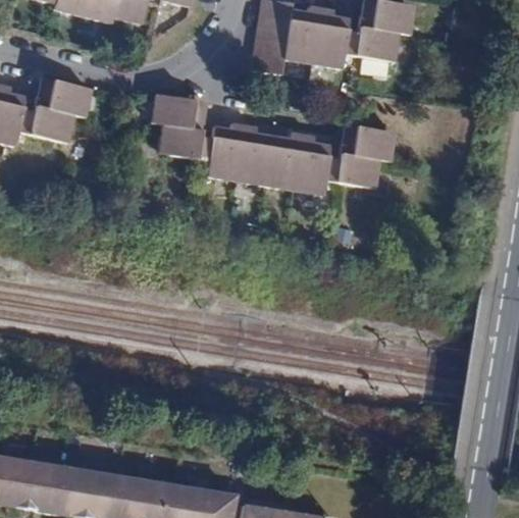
[(50,0),(56,2),(54,8),(67,11),(69,4),(102,12),(100,18),(113,22),(115,15),(127,18),(130,12),(144,15),(148,1),(160,5),(162,0),(166,0),(175,2),(175,0),(50,0)]
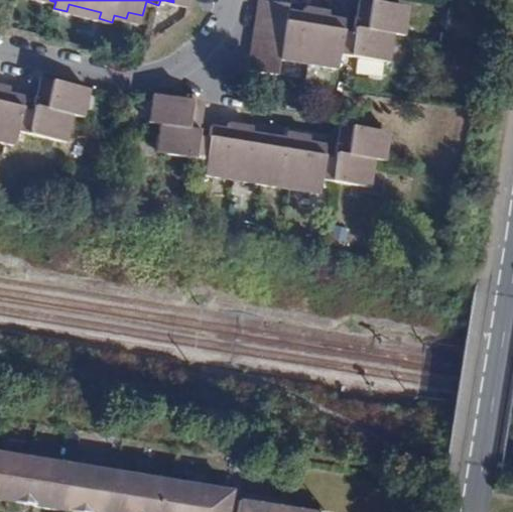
[(399,33),(404,4),(384,0),(368,0),(366,13),(359,12),(356,29),(345,27),(347,15),(330,12),(331,7),(306,3),(304,9),(288,6),(289,1),(283,0),(258,0),(247,67),(277,73),(280,57),(293,60),(295,53),(326,58),(326,66),(339,69),(341,52),(384,60),(387,44),(393,45),(395,32),(399,33)]
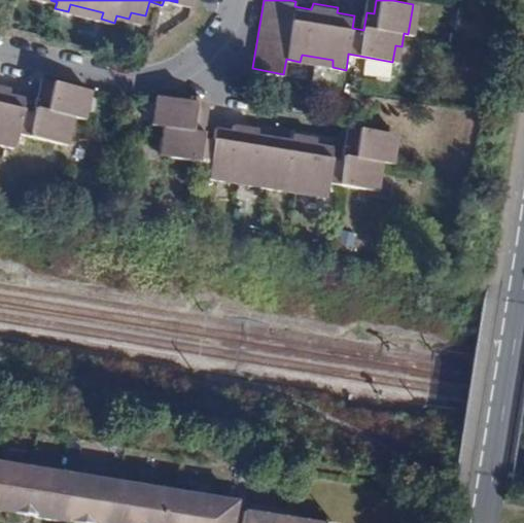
[(374,13),(376,0),(369,0),(367,12),(374,13)]
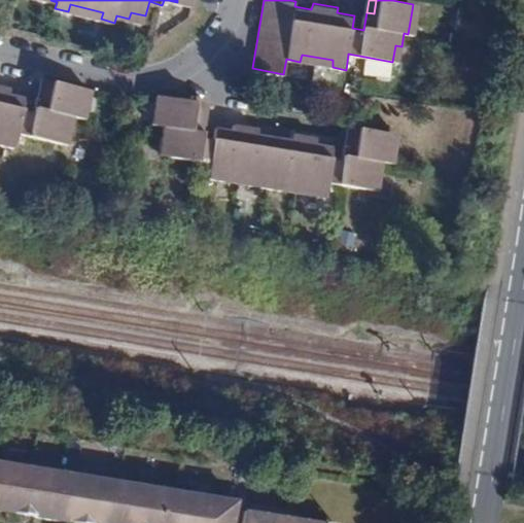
[(68,11),(101,19),(103,12),(70,4),(68,11)]
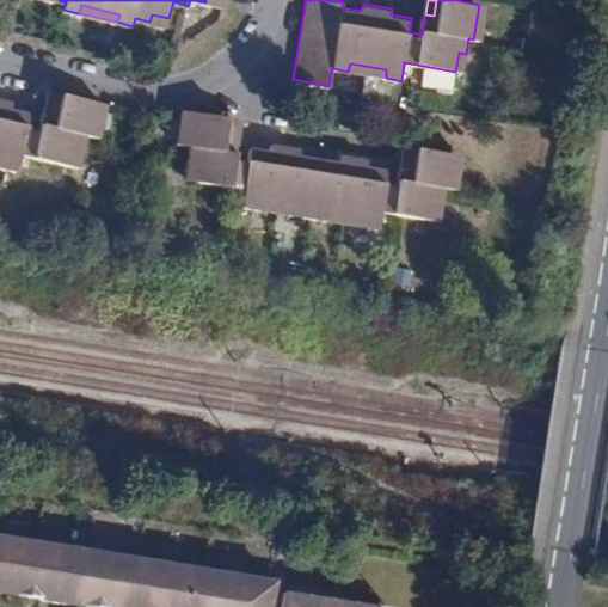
[(490,6),(479,5),(473,40),(483,41),(490,6)]
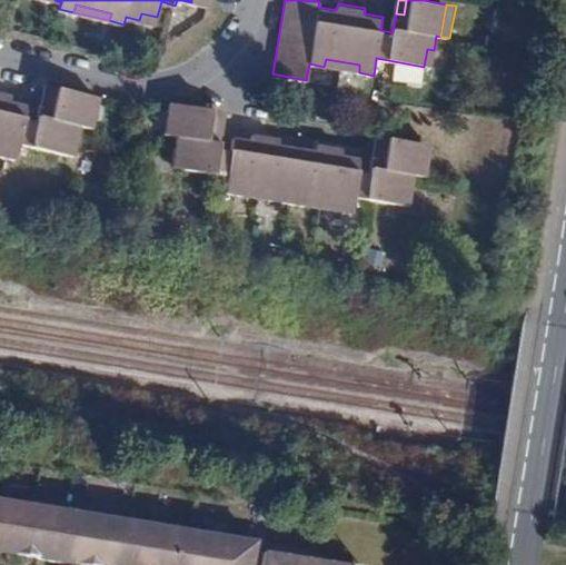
[(155,25),(157,17),(141,13),(139,20),(155,25)]
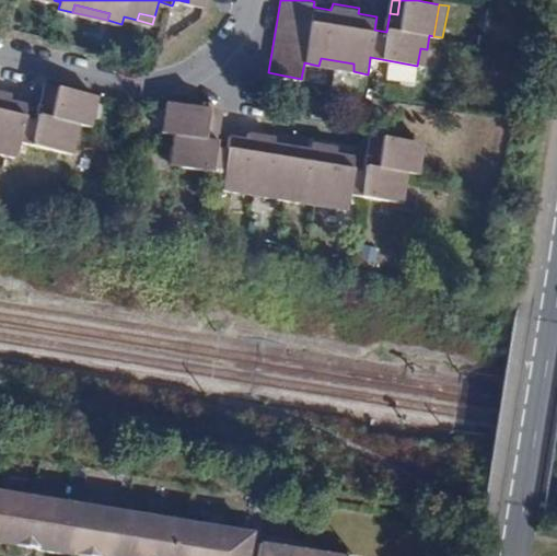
[(424,66),(427,49),(420,48),(417,66),(424,66)]
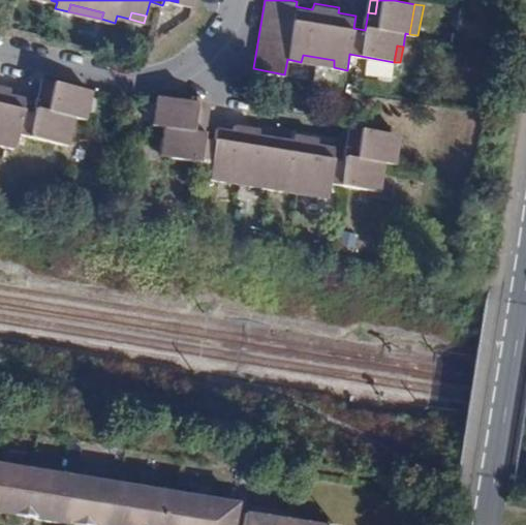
[(301,62),(334,67),(334,60),(303,55),(301,62)]
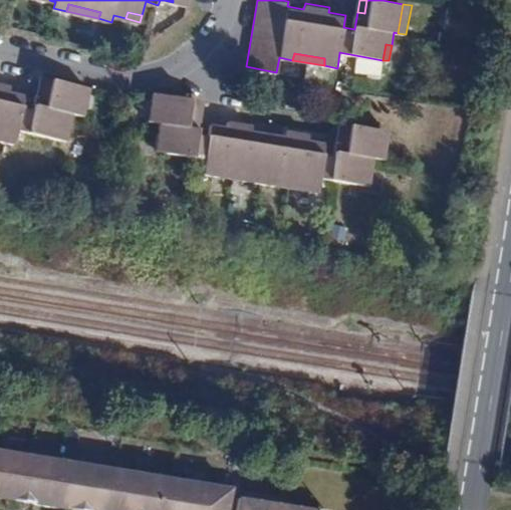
[(381,73),(384,60),(357,57),(356,69),(381,73)]
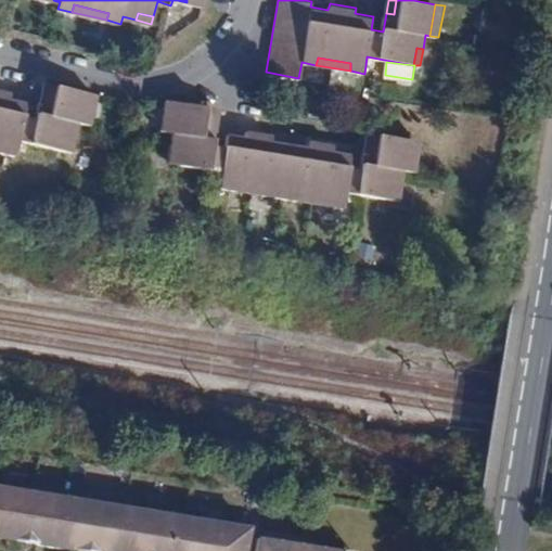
[(48,98),(52,81),(45,79),(40,95),(48,98)]
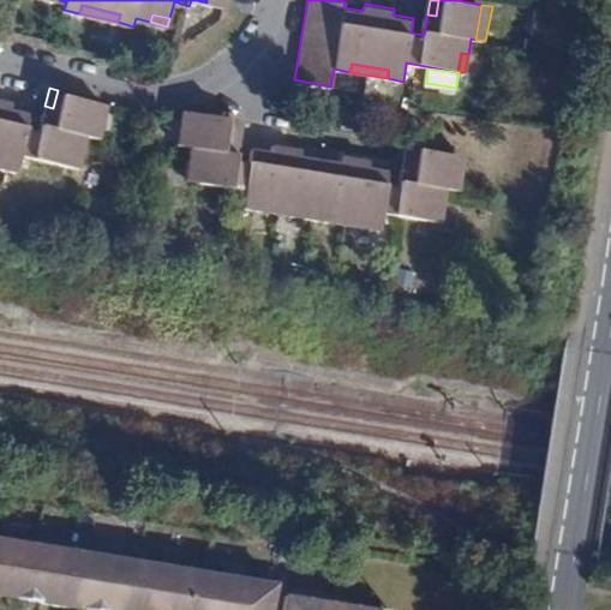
[(91,135),(100,101),(58,90),(53,108),(45,106),(40,127),(28,125),(33,111),(12,106),(13,99),(0,95),(0,157),(4,159),(1,168),(17,172),(21,153),(71,166),(76,148),(84,149),(88,135),(91,135)]
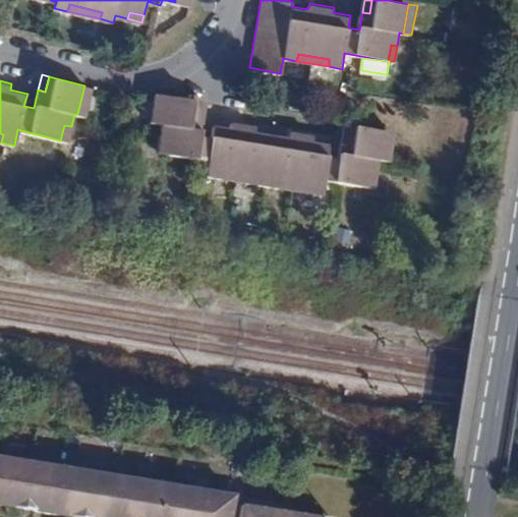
[(93,88),(84,85),(77,114),(85,117),(93,88)]
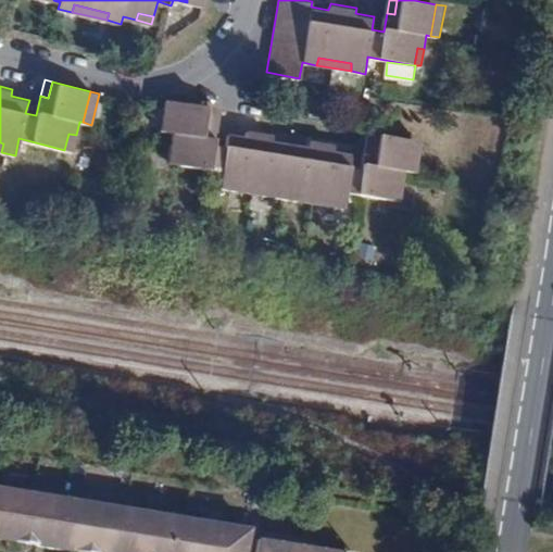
[(160,129),(167,130),(174,100),(165,98),(160,129)]
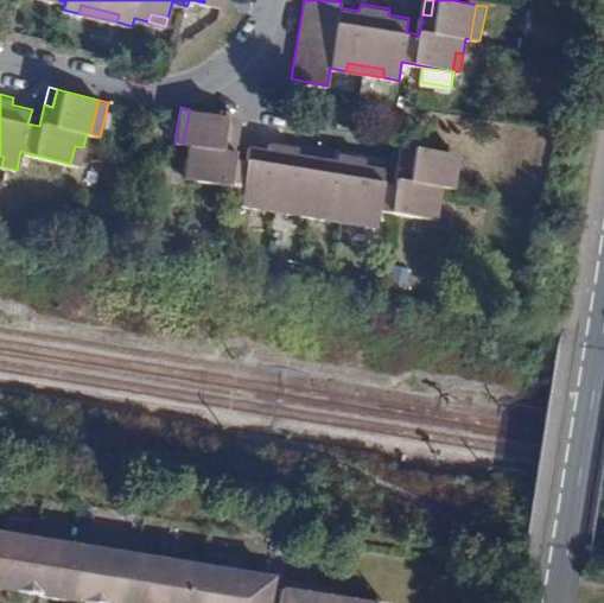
[(379,208),(427,217),(431,198),(439,201),(443,184),(446,184),(453,153),(411,145),(407,163),(399,160),(394,182),(382,179),(385,166),(363,163),(364,157),(336,152),(335,159),(298,152),(299,145),(271,139),(268,148),(249,145),(247,158),(234,156),(237,134),(229,133),(233,118),(190,109),(183,143),(190,145),(186,160),(194,162),(190,177),(241,186),(239,204),(253,207),(254,198),(293,205),(291,213),(322,219),(323,209),(361,216),(358,226),(375,228),(379,208)]
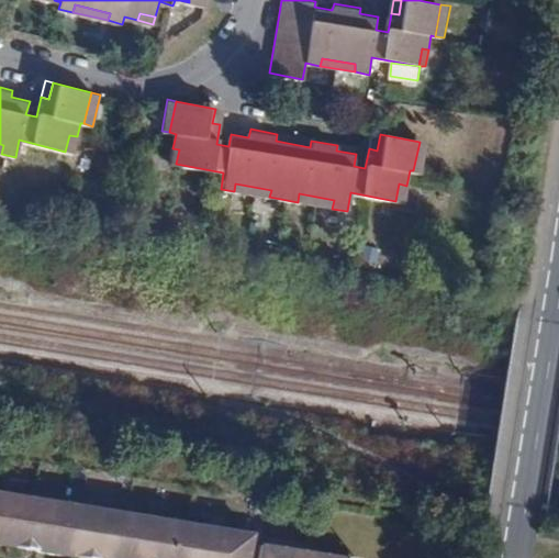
[(223,110),(215,109),(212,123),(220,124),(223,110)]
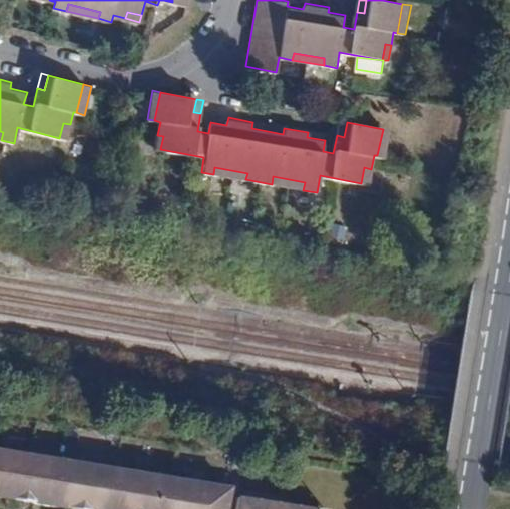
[(340,120),(337,135),(344,137),(347,122),(340,120)]
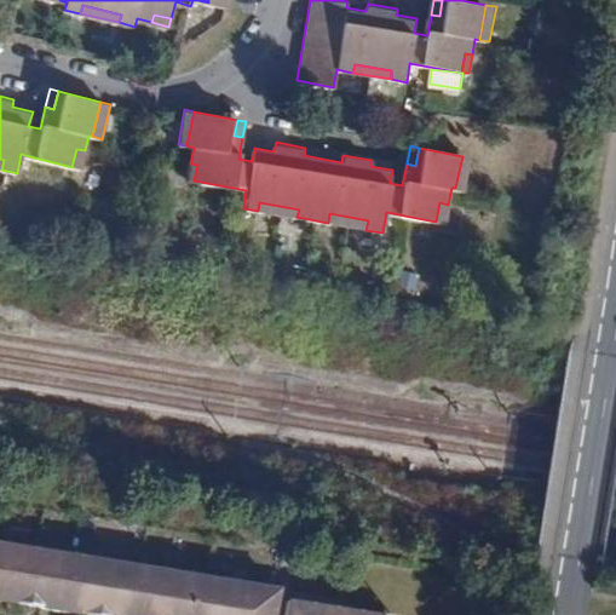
[(80,170),(85,150),(76,149),(72,167),(80,170)]
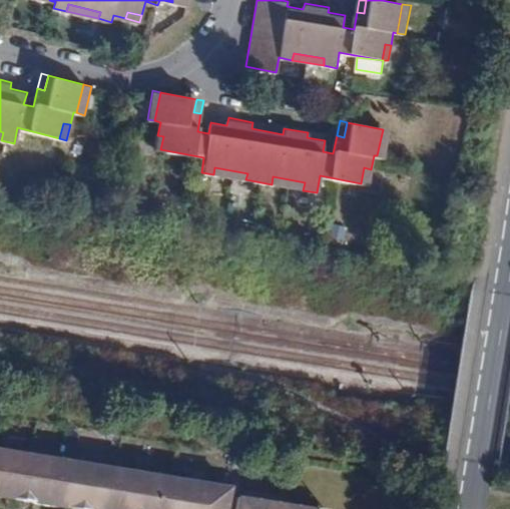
[(391,130),(383,129),(377,155),(386,157),(391,130)]
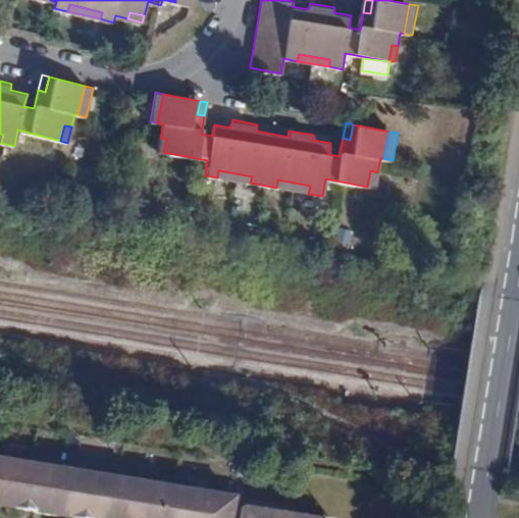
[(158,151),(163,152),(166,139),(160,138),(158,151)]
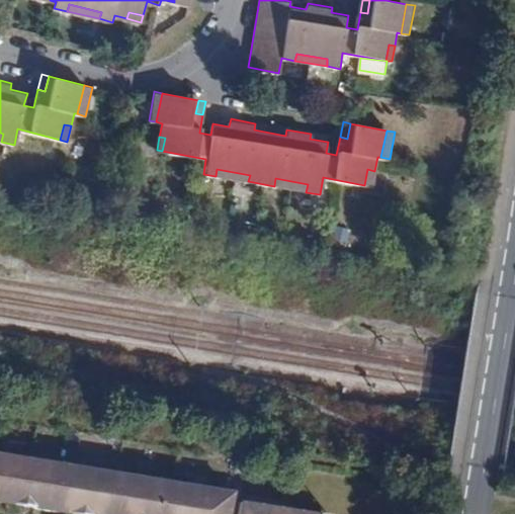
[(216,176),(248,181),(250,175),(217,169),(216,176)]
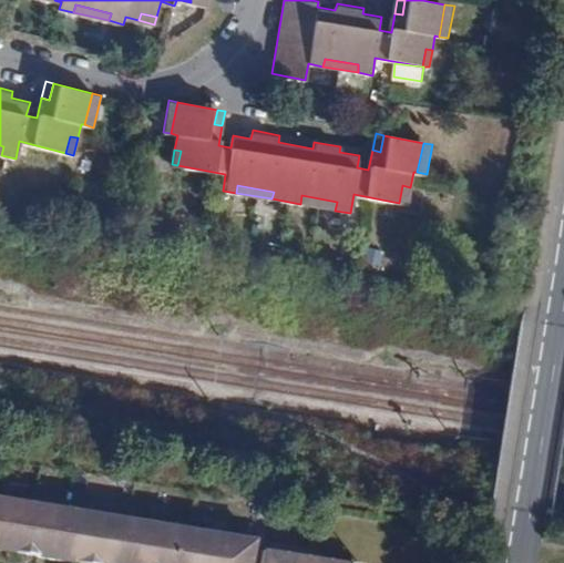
[(402,185),(399,203),(408,205),(410,187),(402,185)]
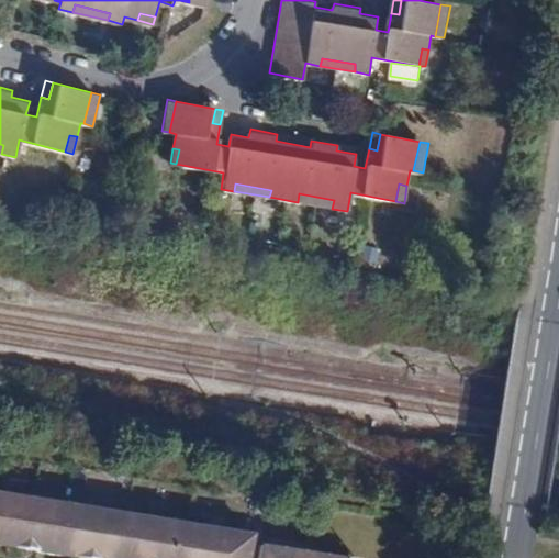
[(298,202),(332,209),(334,200),(299,193),(298,202)]
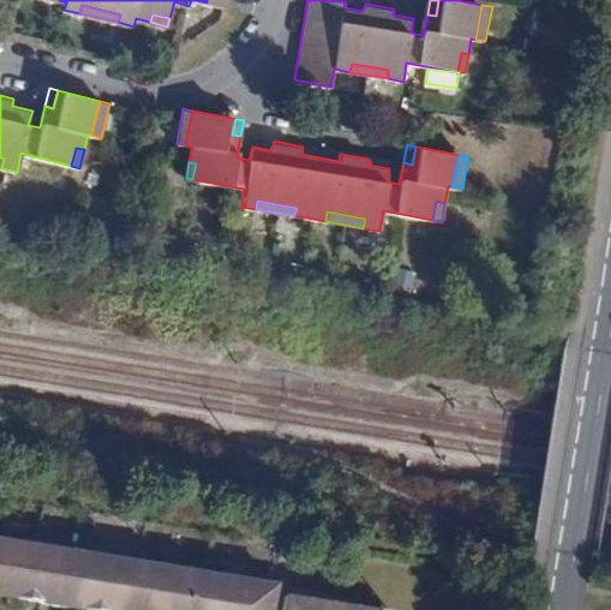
[(270,609),(274,592),(275,581),(207,570),(137,560),(69,548),(3,537),(0,537),(0,592),(16,594),(25,596),(33,598),(42,599),(83,605),(93,608),(100,609),(109,609),(270,609)]
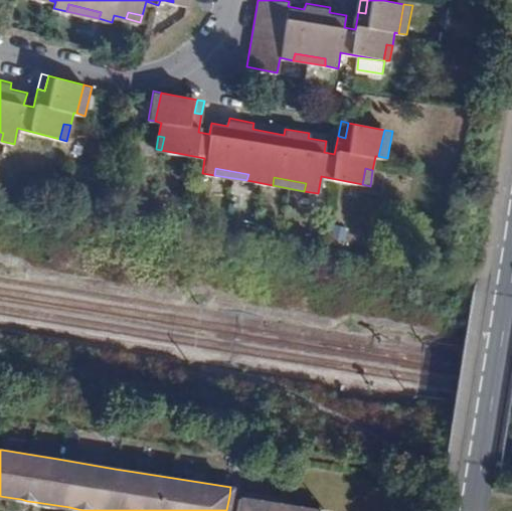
[(317,510),(318,510),(239,497),(236,510),(317,510)]
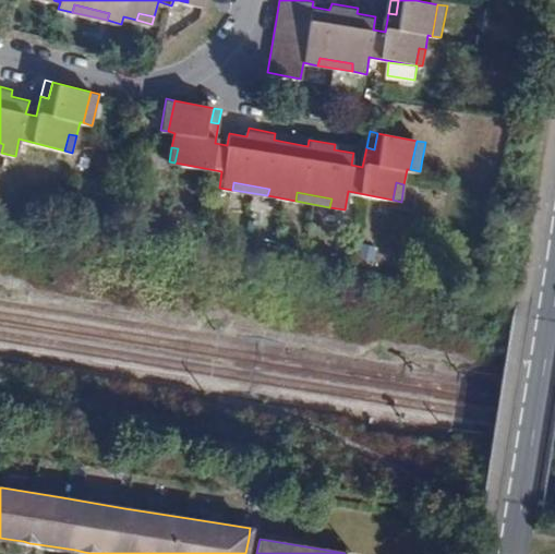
[(21,551),(23,541),(14,540),(13,550),(21,551)]
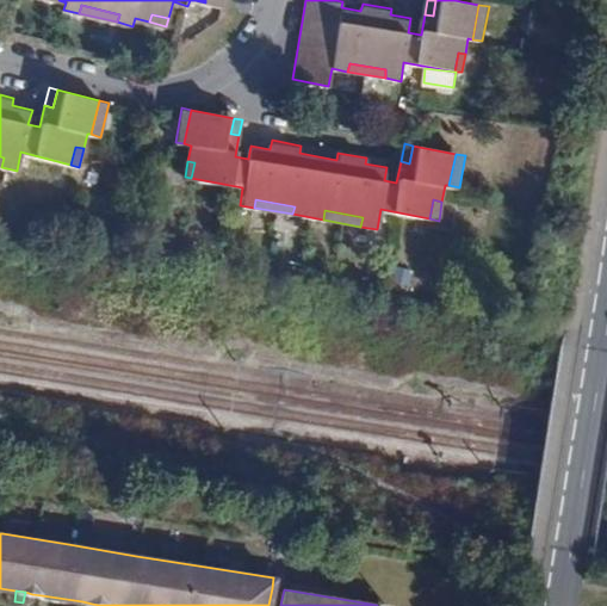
[(41,605),(42,595),(32,594),(31,604),(41,605)]
